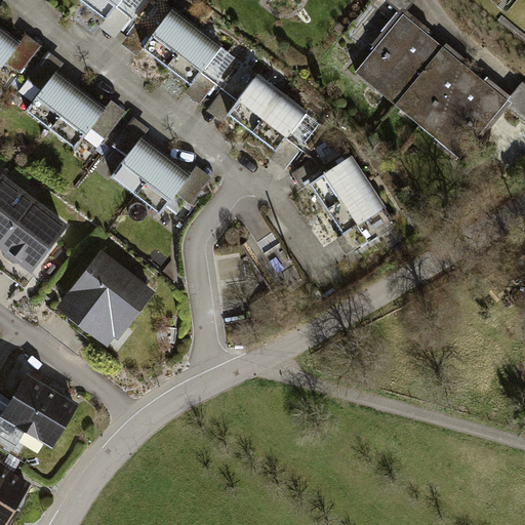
[(125,0),(84,0),(83,3),(109,23),(125,0)]
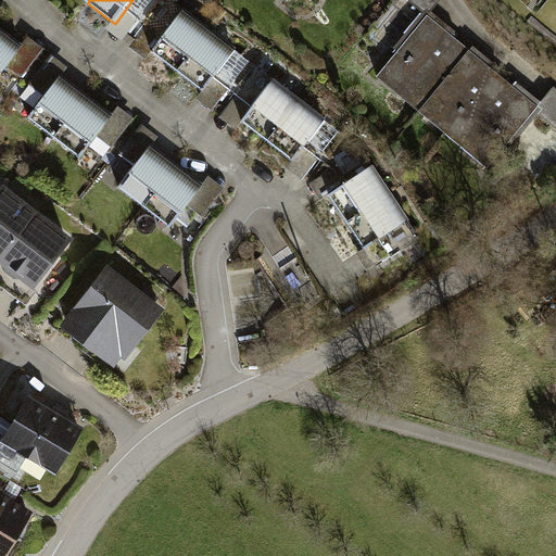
[(391,0),(397,4),(401,0),(411,0),(432,17),(446,0),(391,0)]
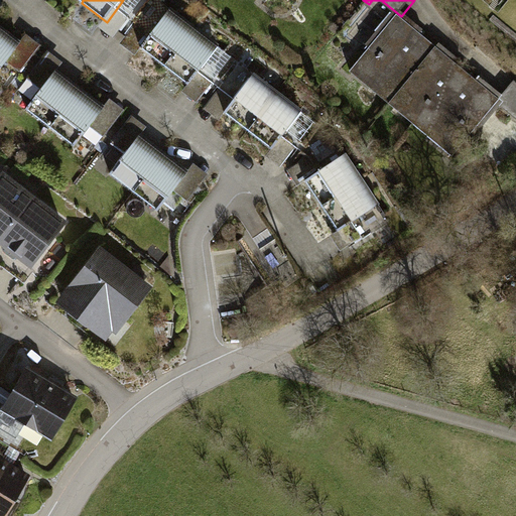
[(168,6),(139,45),(164,66),(195,25),(168,6)]
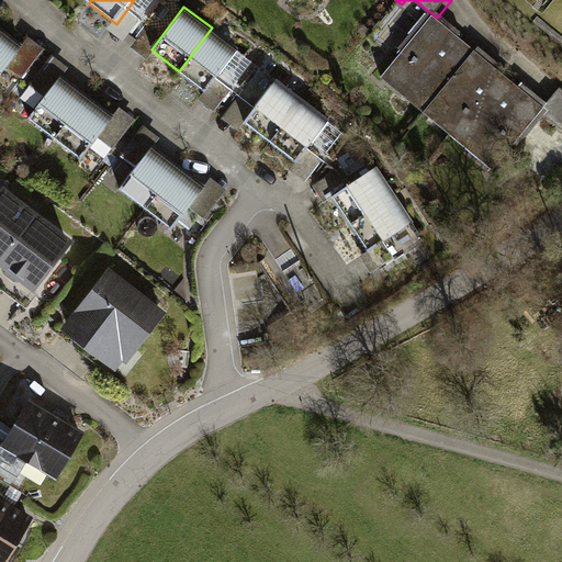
[(474,52),(431,18),(383,76),(426,111),(474,52)]
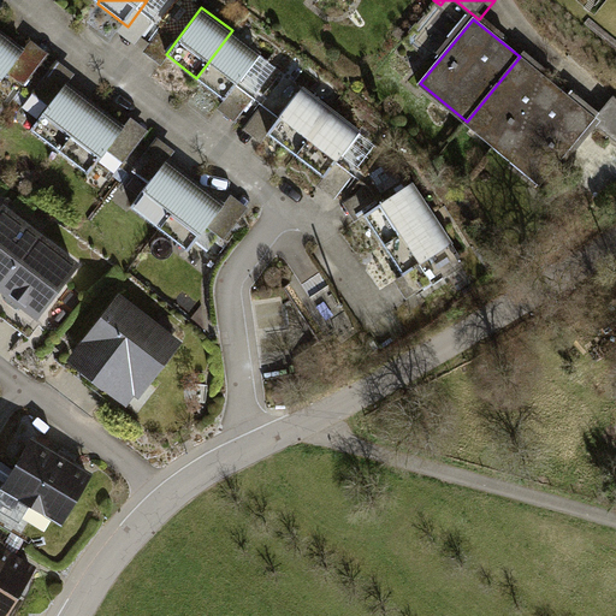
[(0,84),(27,49),(0,29),(0,84)]
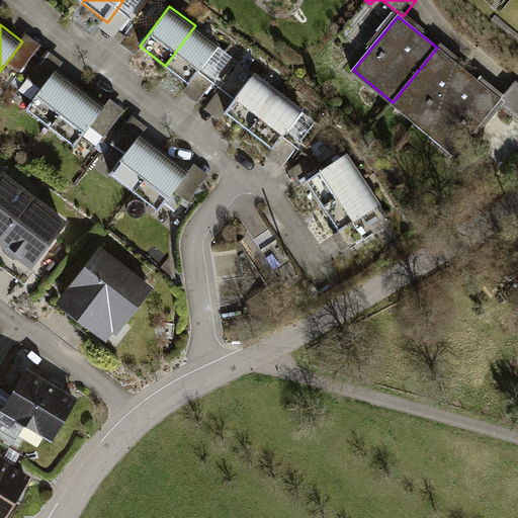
[(221,45),(195,25),(165,66),(190,84),(221,45)]
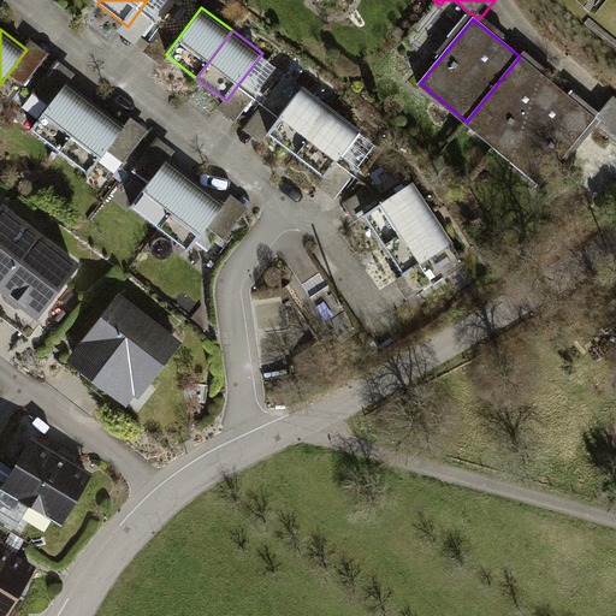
[(520,57),(467,122),(504,152),(557,87),(520,57)]
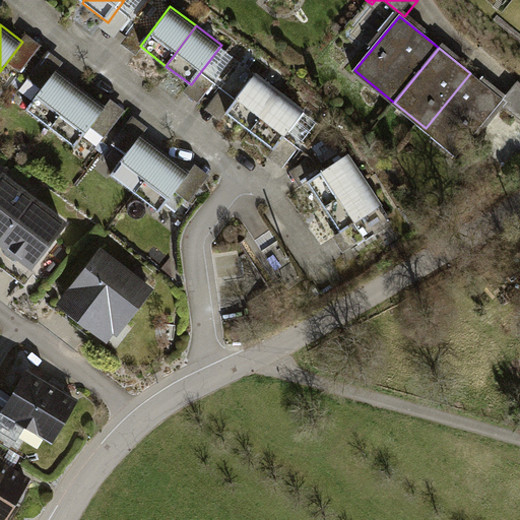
[(53,69),(22,109),(49,128),(78,88),(53,69)]
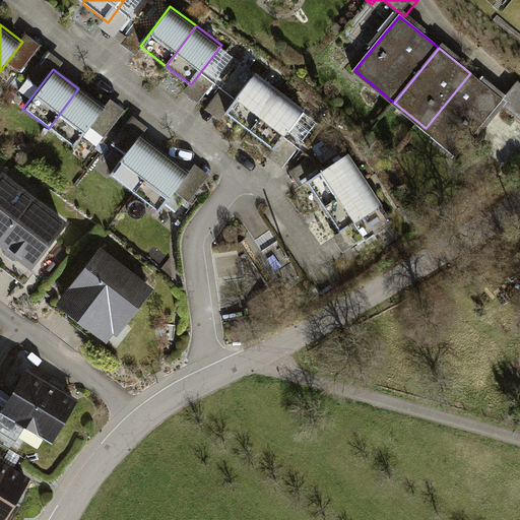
[(254,73),(223,113),(249,133),(279,93),(254,73)]
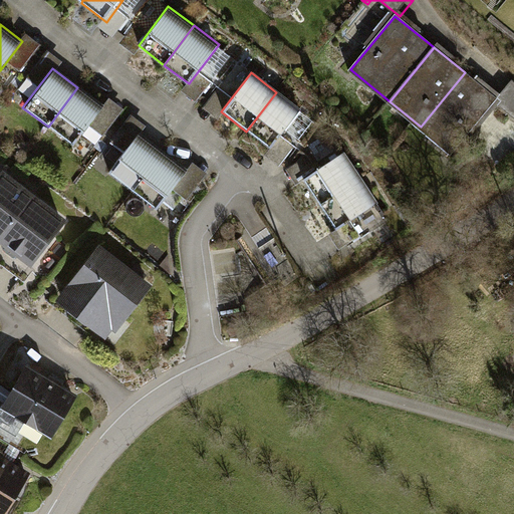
[(465,72),(421,126),(453,153),(497,98),(465,72)]
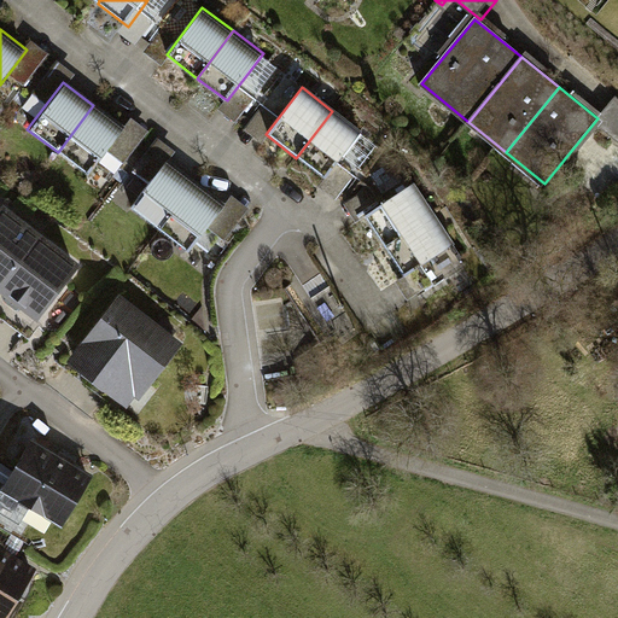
[(123,128),(93,105),(58,152),(87,175),(123,128)]
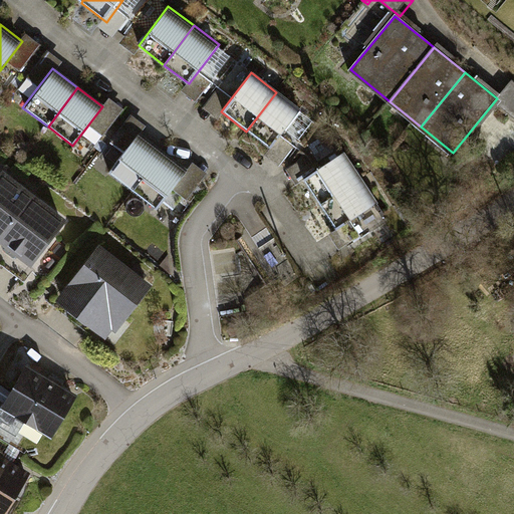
[(301,110),(276,92),(246,132),(271,150),(301,110)]
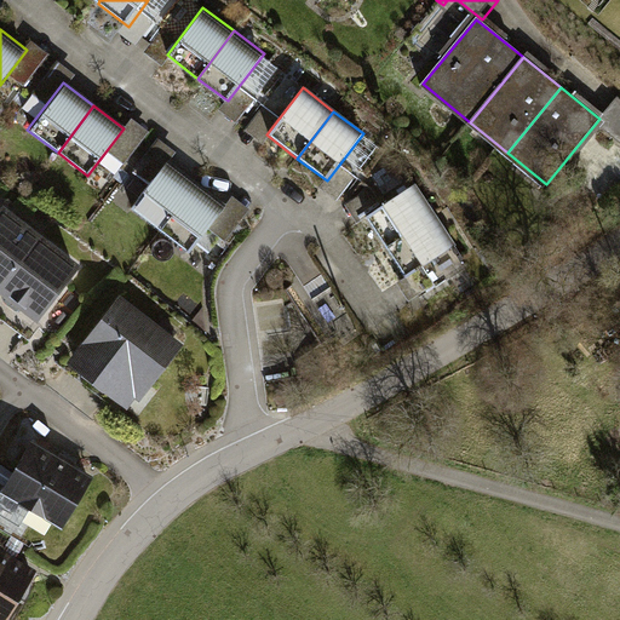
[(167,158),(131,205),(161,228),(197,181),(167,158)]
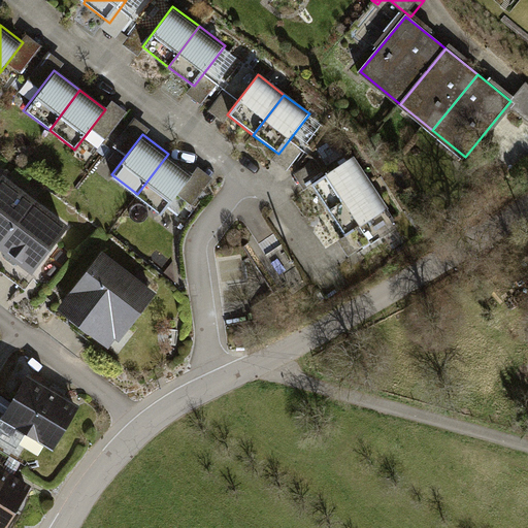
[(194,173),(168,154),(137,194),(163,213),(194,173)]
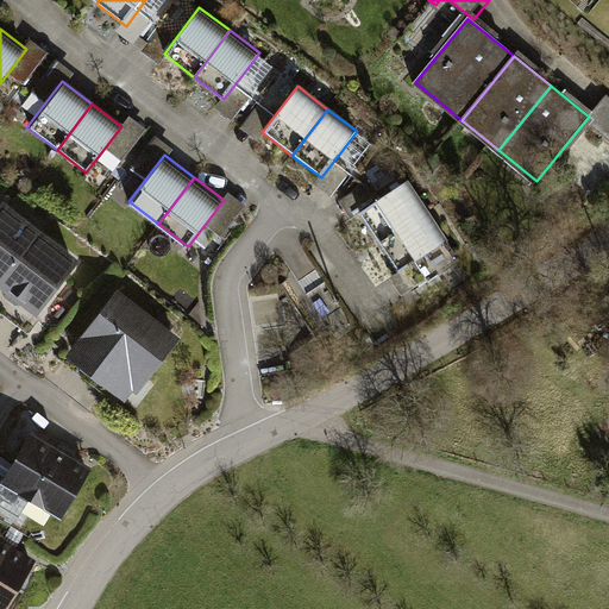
[(428,212),(409,180),(362,208),(381,240),(428,212)]
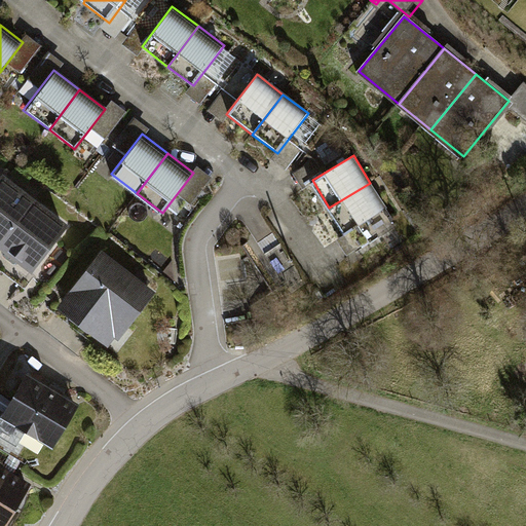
[(0,240),(34,197),(2,174),(0,176),(0,240)]
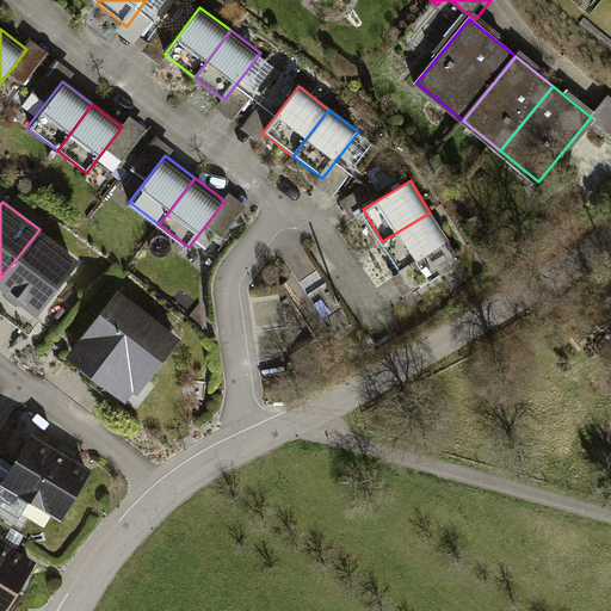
[(448,242),(430,213),(382,241),(400,271),(448,242)]
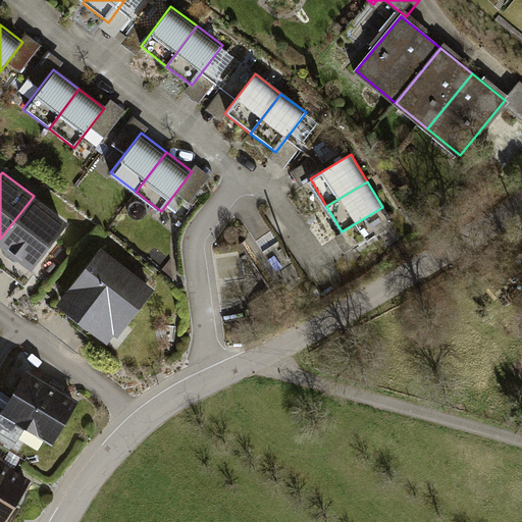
[(0,239),(0,245),(31,269),(67,222),(34,196),(0,239)]
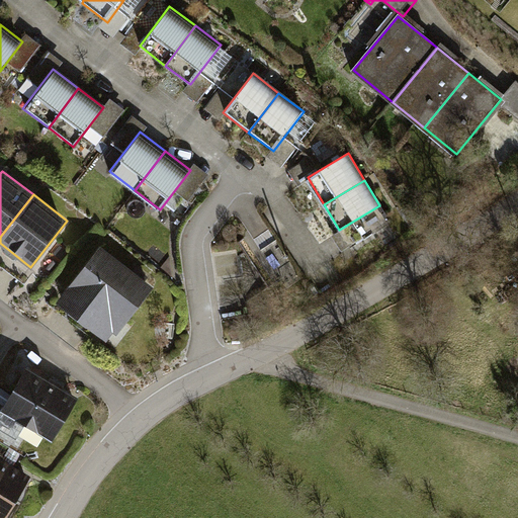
[(57,306),(107,342),(154,284),(105,246),(57,306)]
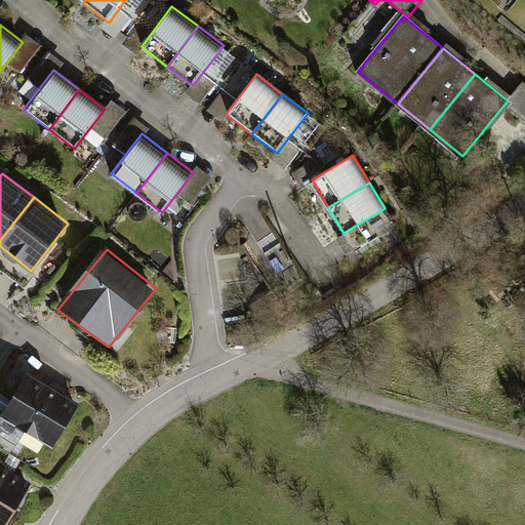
[(23,425),(55,449),(83,412),(34,376),(0,421),(0,426),(14,436),(23,425)]
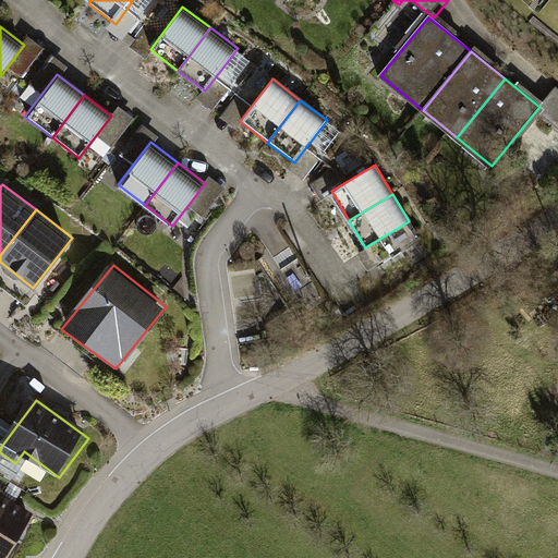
[(0,557),(3,557),(32,514),(0,494),(0,557)]
